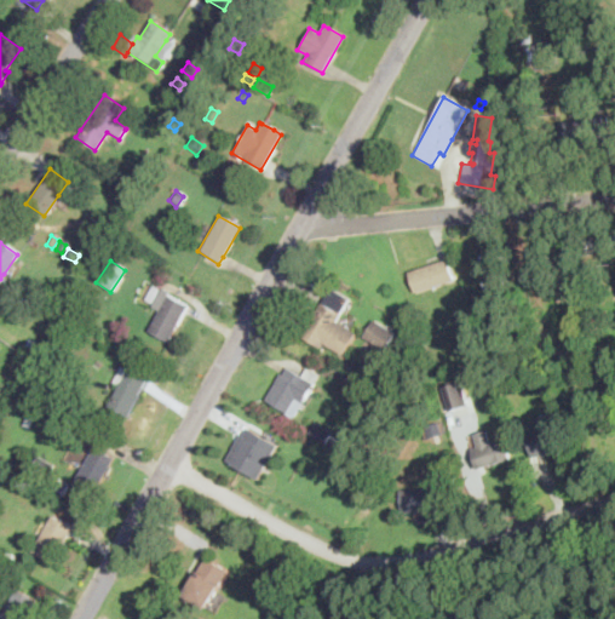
[(452,280),(412,293),(406,274),(444,261),(452,280)]
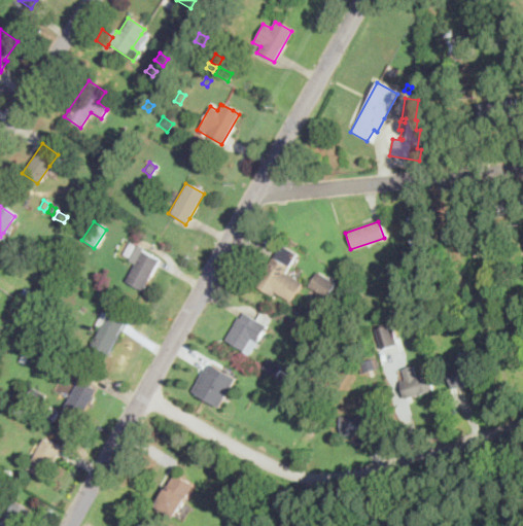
[(133,247),(127,257),(121,254),(128,244),(133,247)]
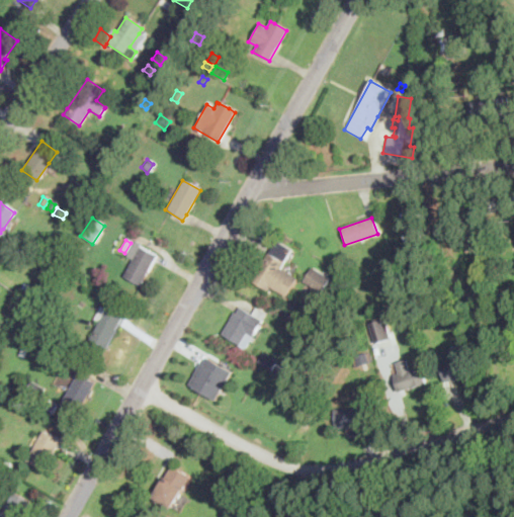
[(290,251),(282,264),(279,269),(295,279),(284,296),(268,286),(266,291),(248,280),(257,263),(259,259),(262,260),(274,241),(290,251)]
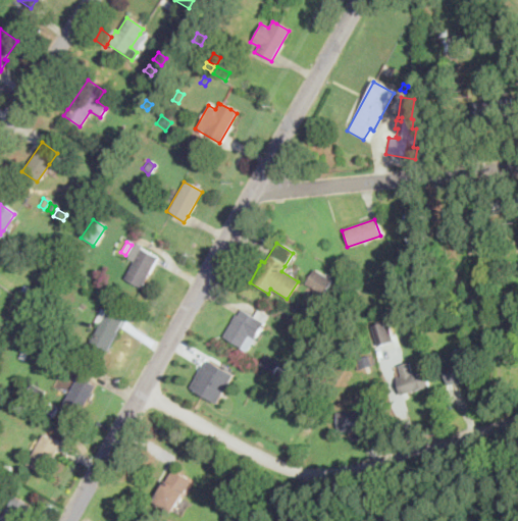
[(153,264),(140,289),(122,278),(132,263),(126,259),(134,246),(156,259),(153,264)]
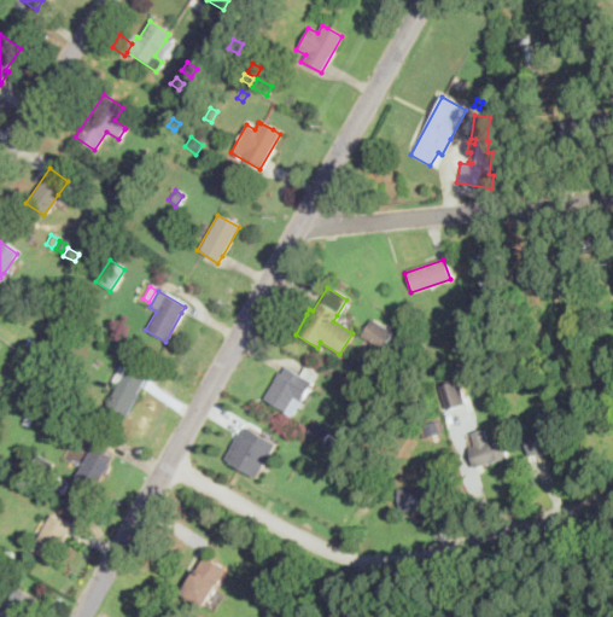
[(24,303),(21,310),(7,303),(11,296),(24,303)]
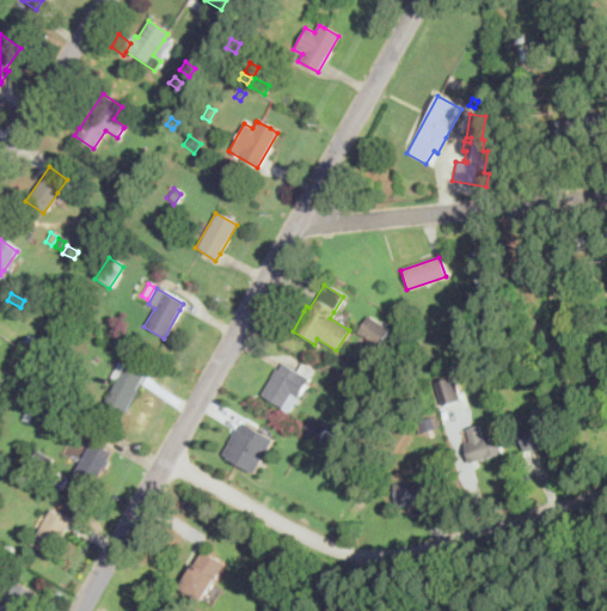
[(387,330),(378,347),(356,334),(366,317),(387,330)]
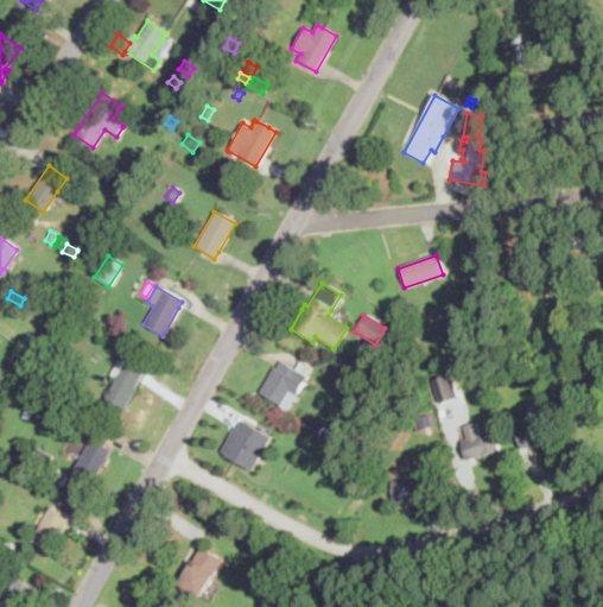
[(29,332),(36,336),(30,346),(21,341),(29,332)]
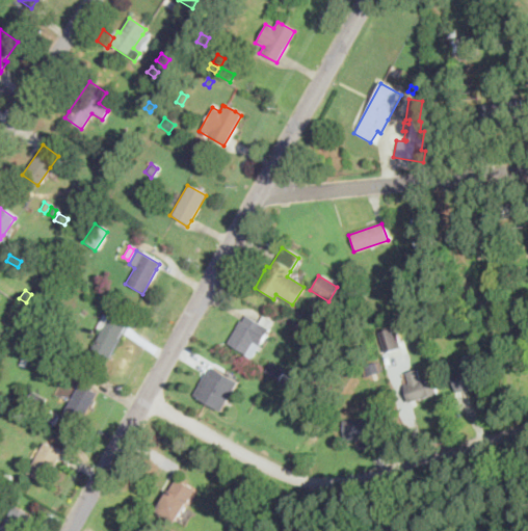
[(127,311),(124,317),(117,314),(121,308),(127,311)]
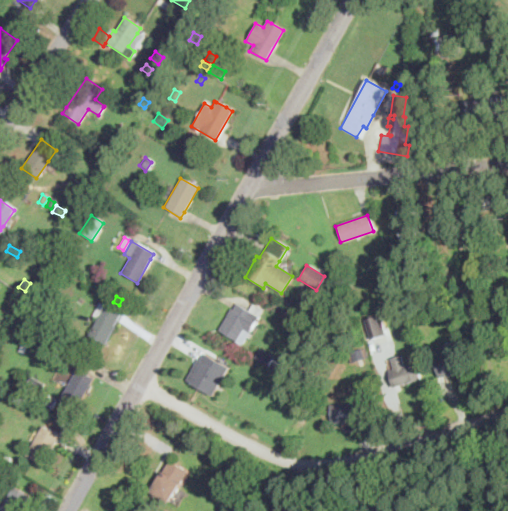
[(315,304),(311,309),(306,306),(310,300),(315,304)]
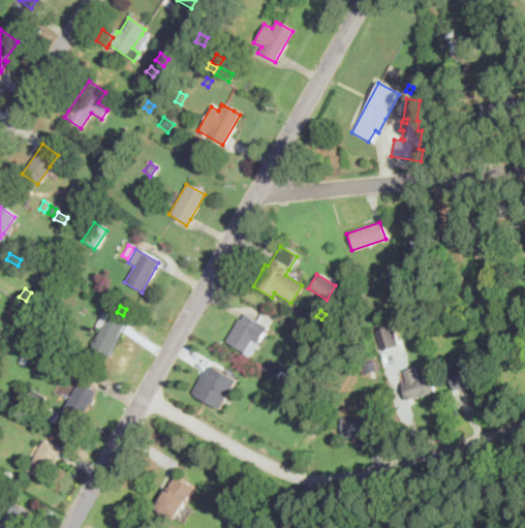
[(120,332),(107,355),(90,347),(99,330),(93,327),(101,313),(124,324),(120,332)]
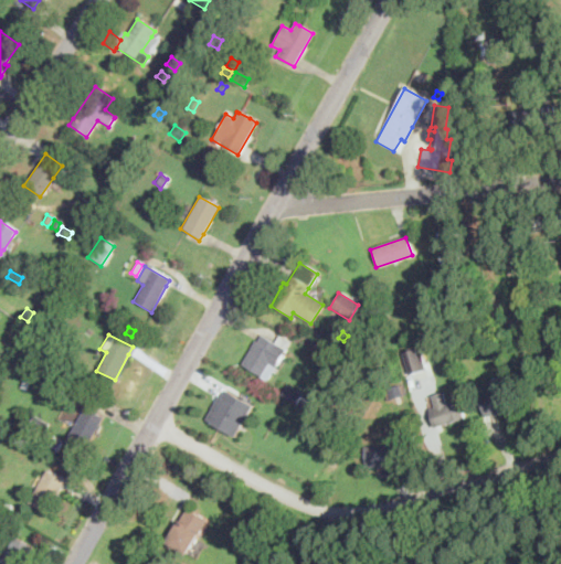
[(260,336),(273,343),(277,336),(289,343),(266,382),(241,366),(253,341),(255,342),(260,336)]
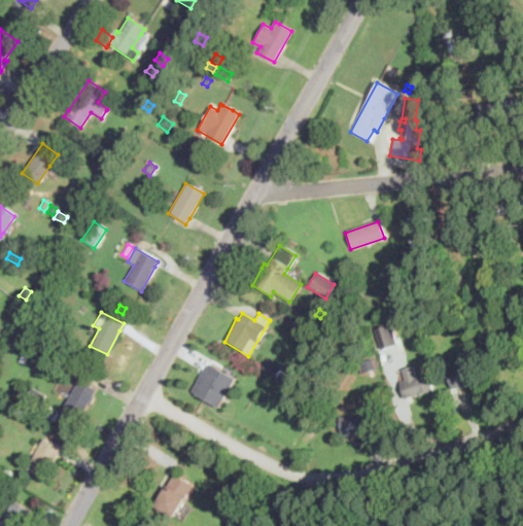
[(442,325),(430,329),(427,318),(440,315),(442,325)]
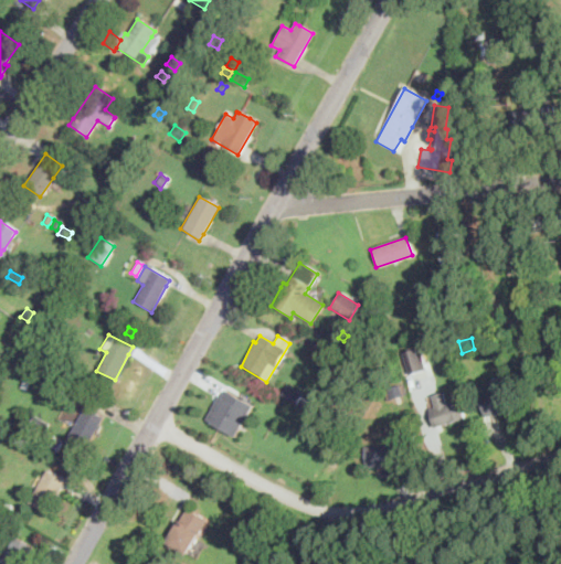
[(408,376),(400,354),(416,348),(425,370),(408,376)]
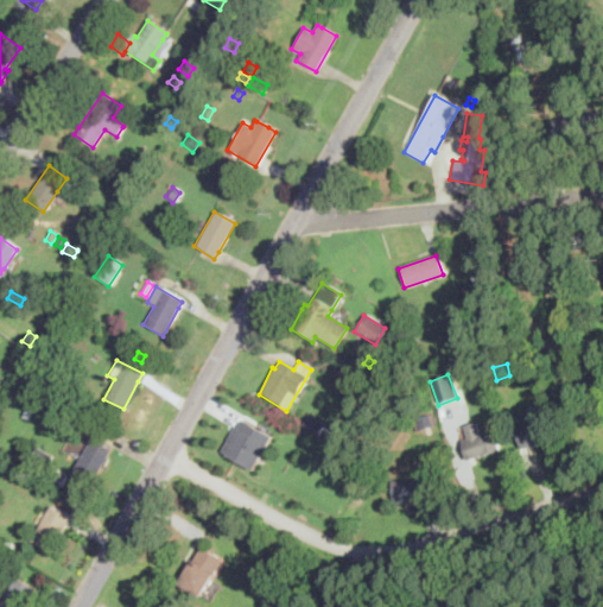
[(61,381),(54,392),(49,390),(56,378),(61,381)]
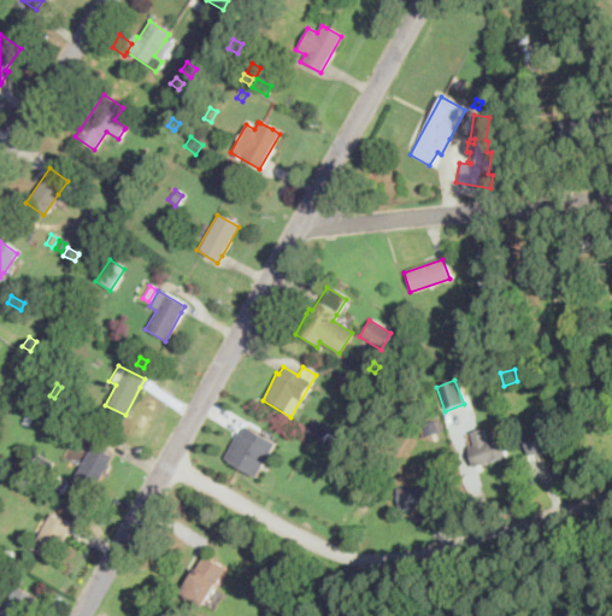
[(64,399),(60,404),(54,399),(58,394),(64,399)]
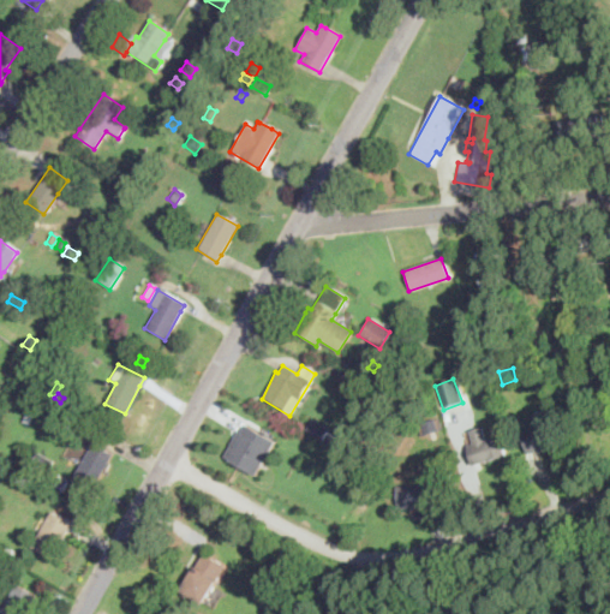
[(436,431),(423,436),(418,423),(431,418),(436,431)]
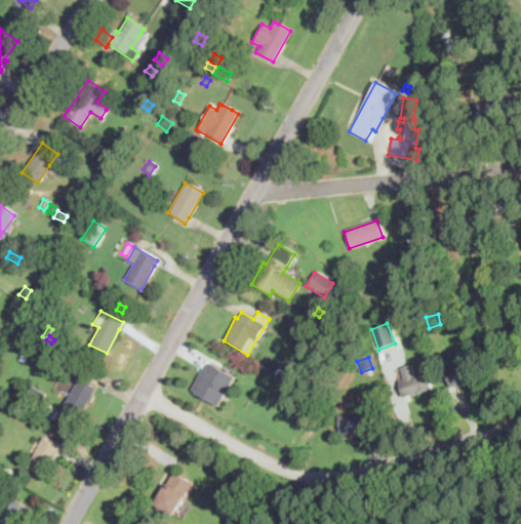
[(279,367),(273,377),(259,368),(266,359),(279,367)]
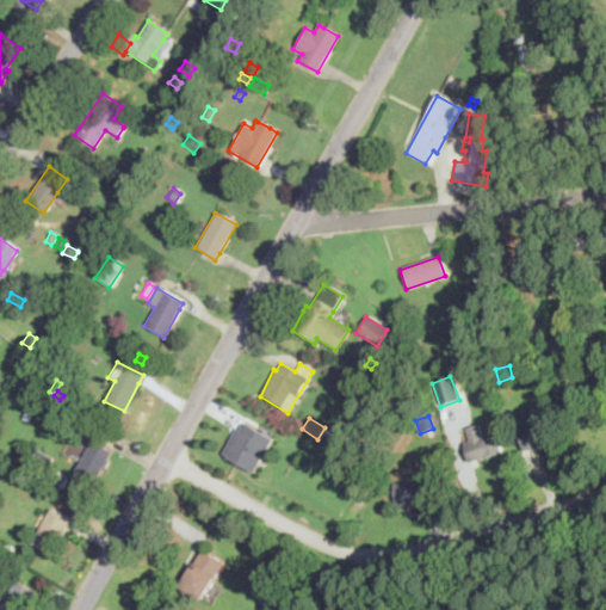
[(546,447),(533,450),(532,448),(523,451),(517,430),(550,420),(556,442),(546,444),(546,447)]
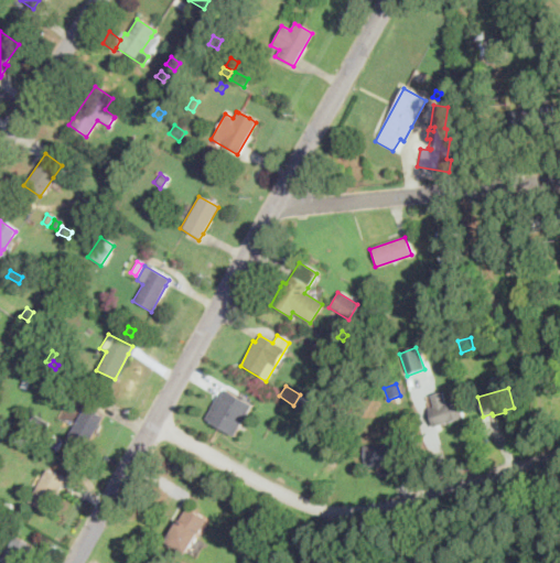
[(223,390),(249,407),(236,426),(229,422),(224,432),(202,419),(216,396),(218,398),(223,390)]
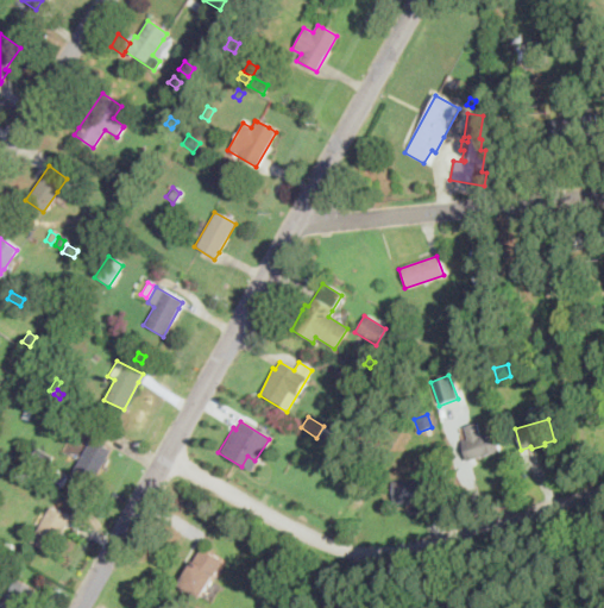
[(474,424),(478,437),(494,432),(499,452),(466,462),(460,442),(465,440),(461,427),(474,424)]
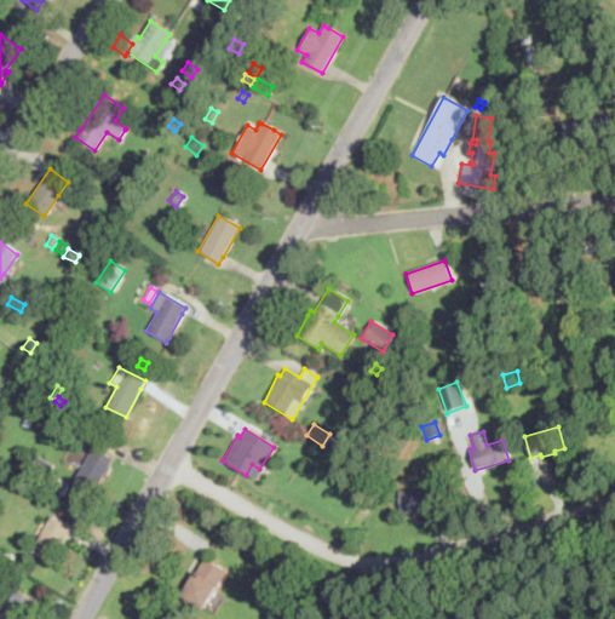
[(337,442),(331,450),(325,446),(331,437),(337,442)]
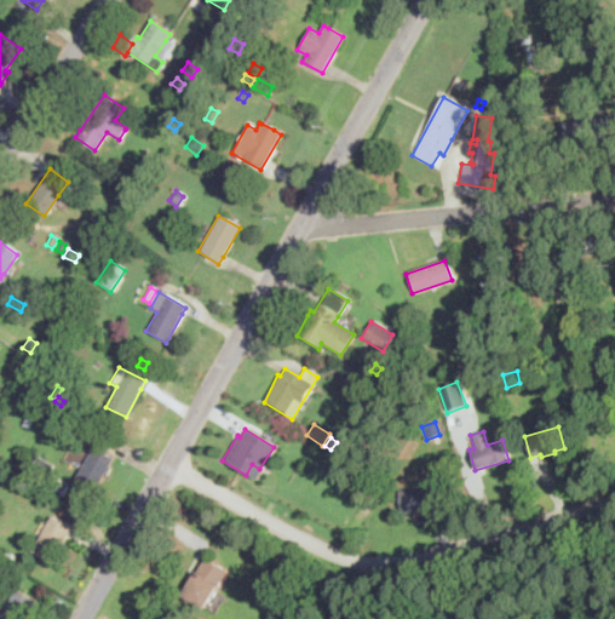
[(111,458),(92,496),(69,483),(88,447),(111,458)]
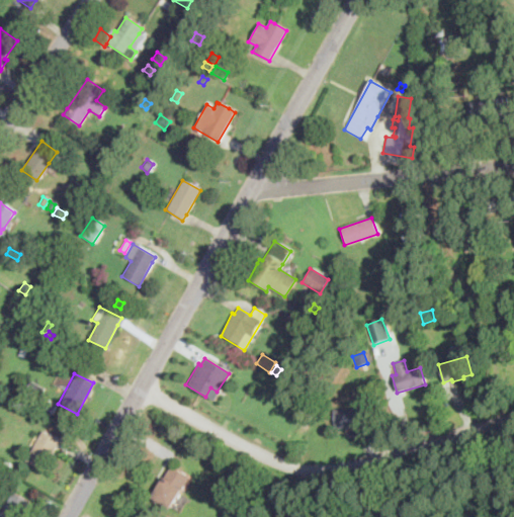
[(43,390),(38,397),(22,388),(27,380),(43,390)]
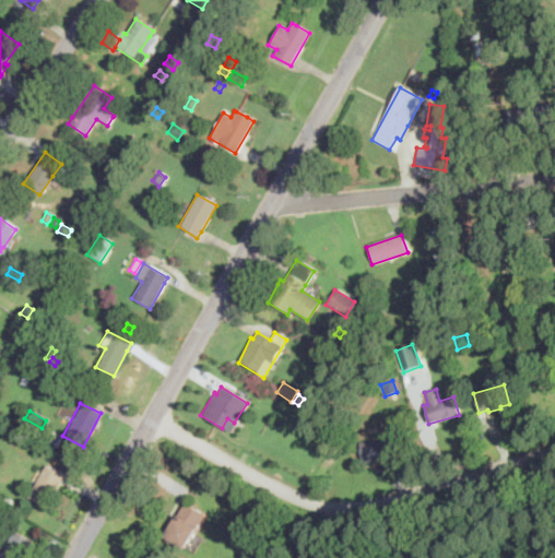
[(60,438),(52,448),(43,441),(49,431),(60,438)]
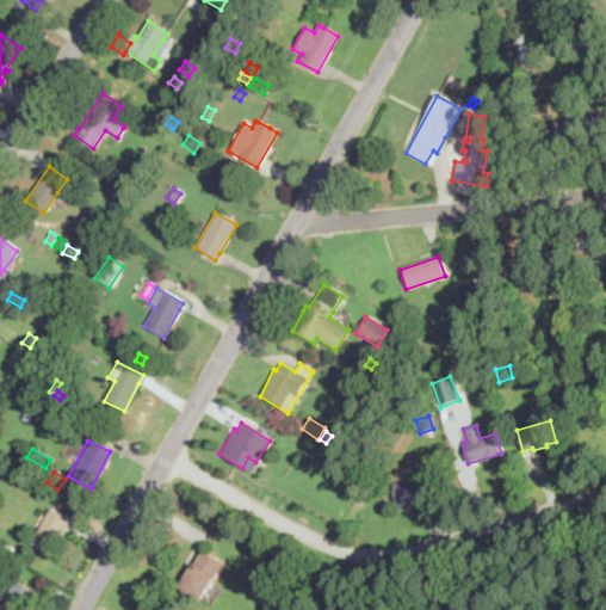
[(406,506),(393,507),(391,484),(431,481),(432,500),(404,503),(406,506)]
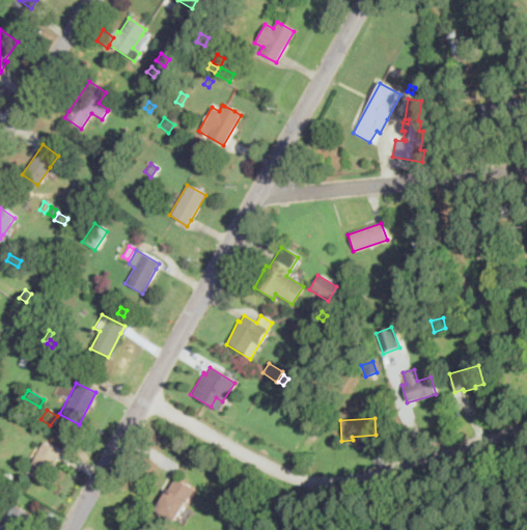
[(55,458),(44,481),(26,473),(43,443),(59,451),(55,458)]
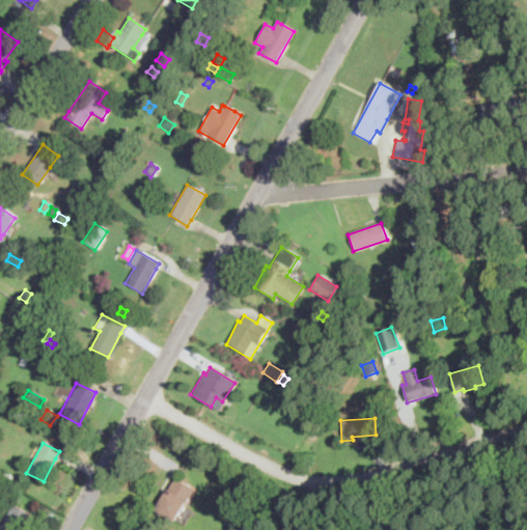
[(174,521),(173,522),(155,511),(174,477),(193,489),(174,521)]
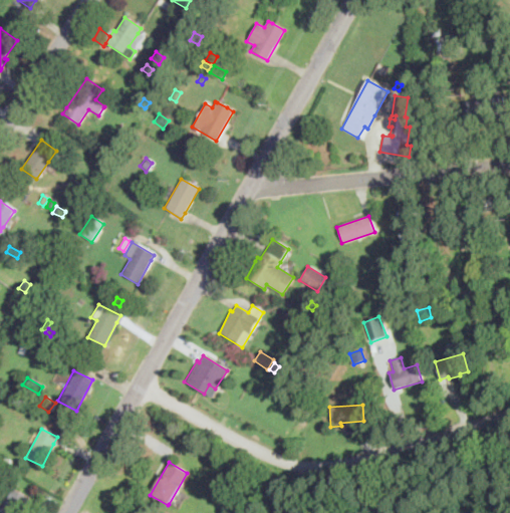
[(27,498),(19,512),(0,512),(0,500),(4,502),(11,489),(27,498)]
